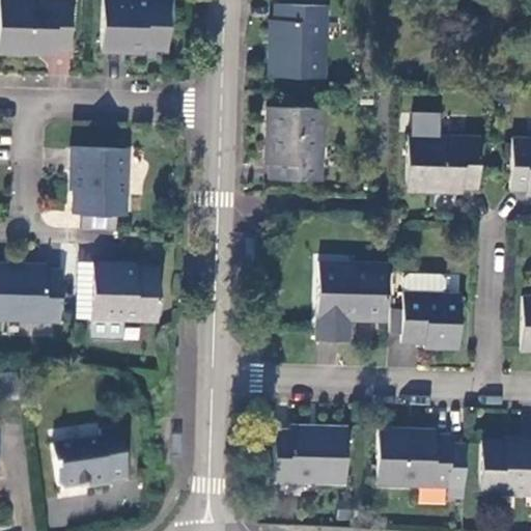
[(61,0),(2,0),(1,53),(28,55),(28,49),(72,51),(74,0),(61,0)]
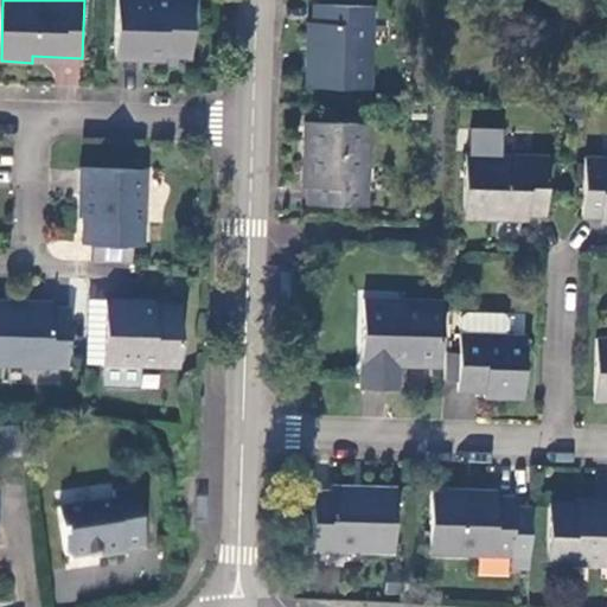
[(121,0),(117,59),(145,62),(146,56),(193,58),(195,0),(121,0)]
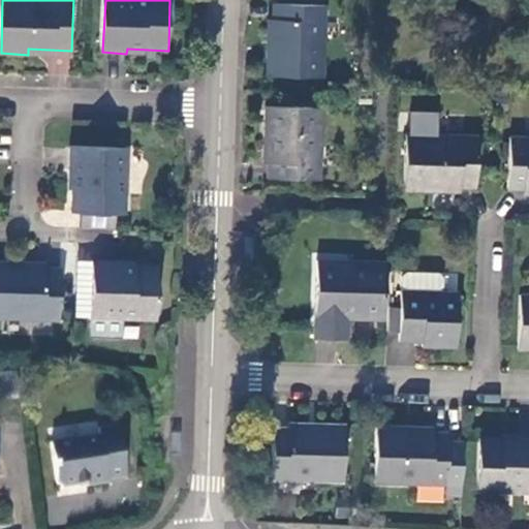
[(322,79),(324,7),(275,5),(273,48),(270,47),(269,75),(322,79)]
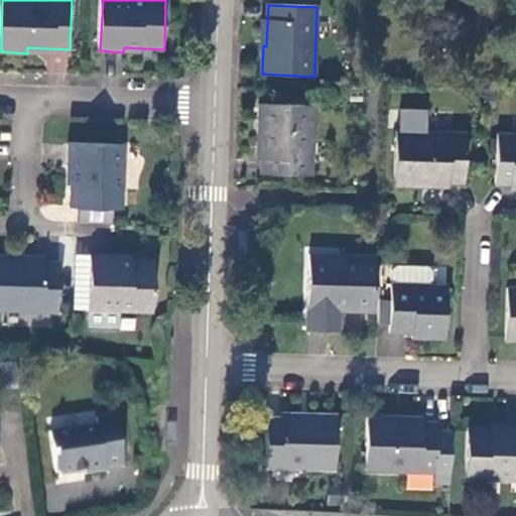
[(65,73),(68,58),(46,54),(44,69),(65,73)]
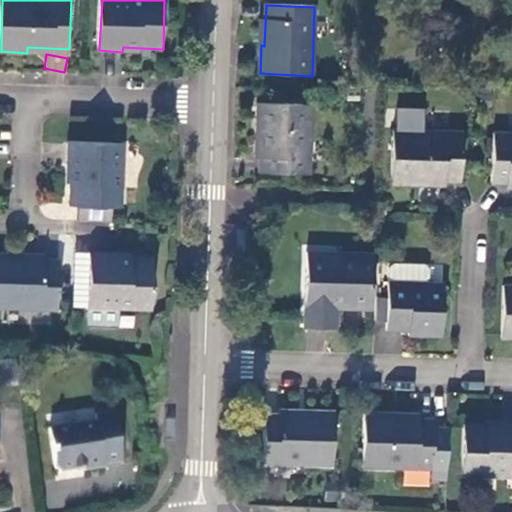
[(307,177),(309,107),(261,105),(260,146),(254,146),(254,174),(307,177)]
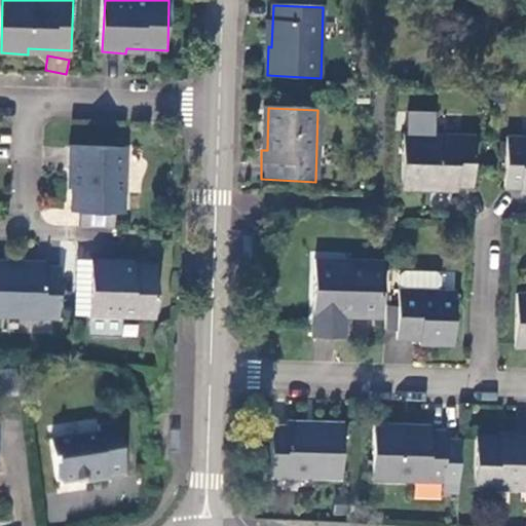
[(476,137),(403,136),(402,191),(427,192),(428,187),(474,188),(476,137)]
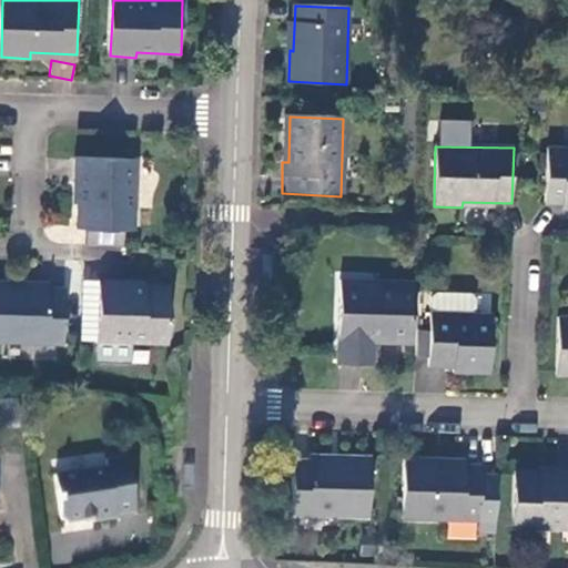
[(567,151),(548,151),(547,205),(567,205),(567,151)]
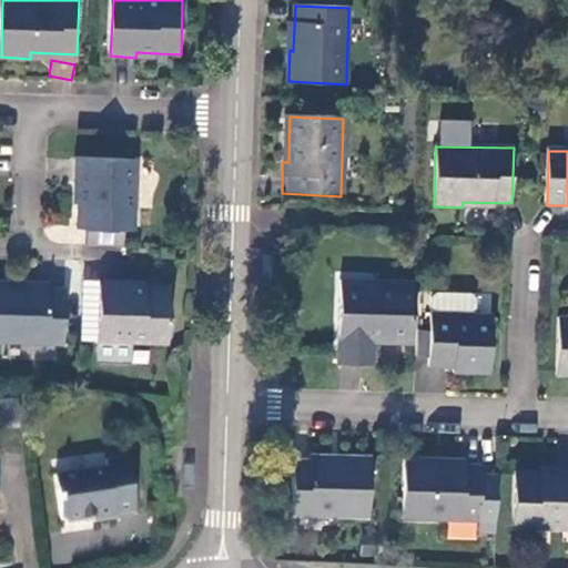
[(134,232),(137,160),(74,159),(74,186),(80,186),(79,230),(89,230),(89,246),(124,247),(125,232),(134,232)]
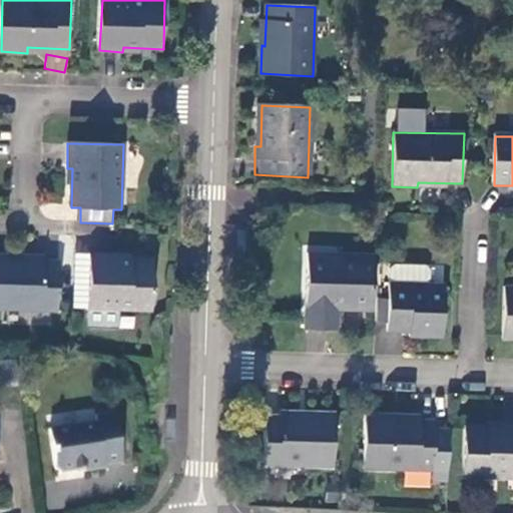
[(0,307),(59,309),(60,261),(19,260),(19,253),(0,252),(0,307)]
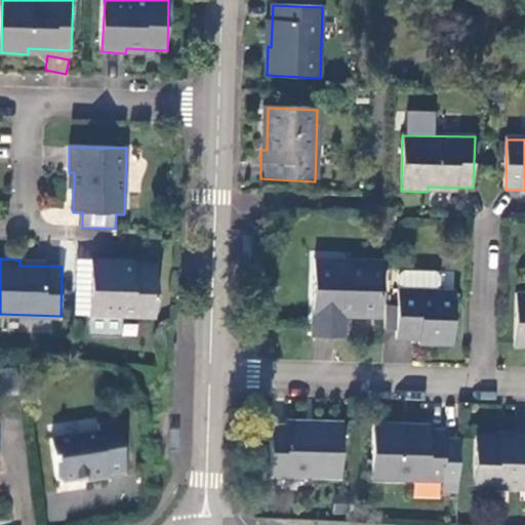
[(90,317),(155,318),(156,268),(118,266),(118,259),(91,258),(90,317)]
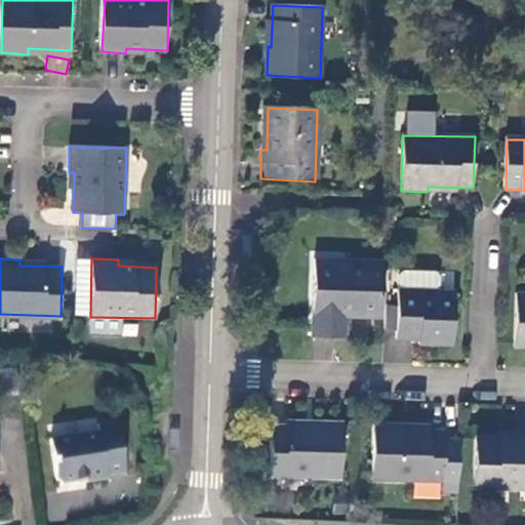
[(346,317),(382,318),(385,260),(315,258),(313,337),(345,338),(346,317)]
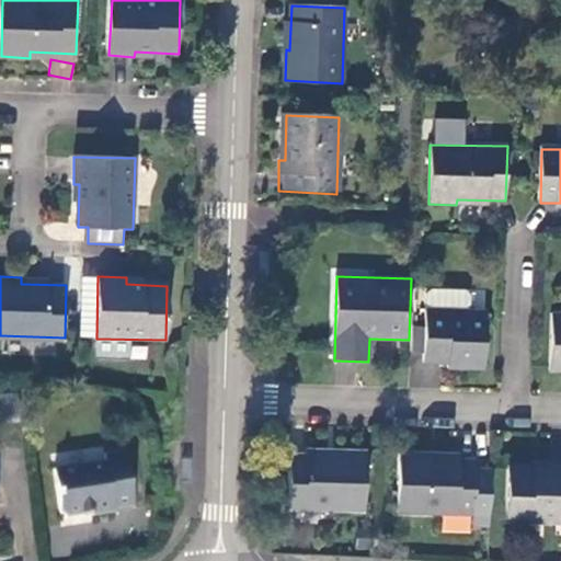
[(487,313),(470,313),(470,298),(466,293),(432,292),(427,296),(427,312),(426,312),(425,329),(425,355),(424,365),(449,366),(449,370),(485,371),(487,313)]
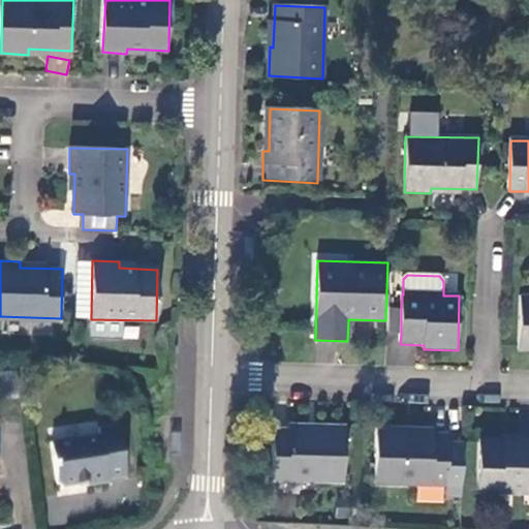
[(391,335),(401,335),(401,310),(391,310),(391,335)]
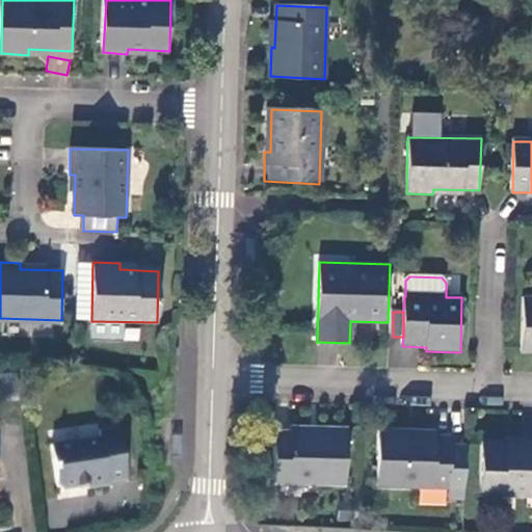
[(345,487),(346,431),(317,430),(317,435),(275,433),(273,485),(345,487)]
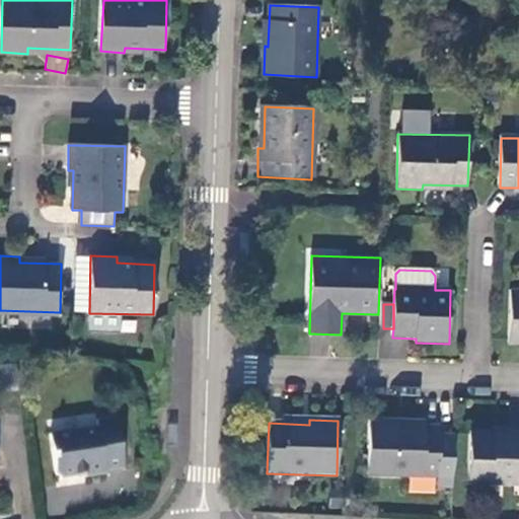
[(121,473),(117,423),(96,425),(96,431),(48,437),(53,476),(59,482),(83,478),(83,483),(103,480),(103,475),(121,473)]
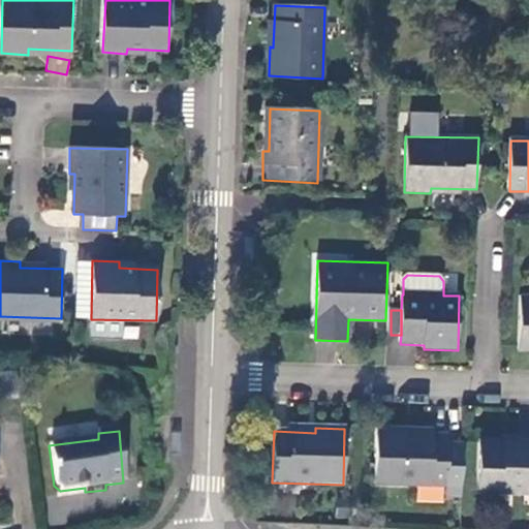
[(405,431),(375,431),(375,486),(446,488),(448,437),(405,436),(405,431)]
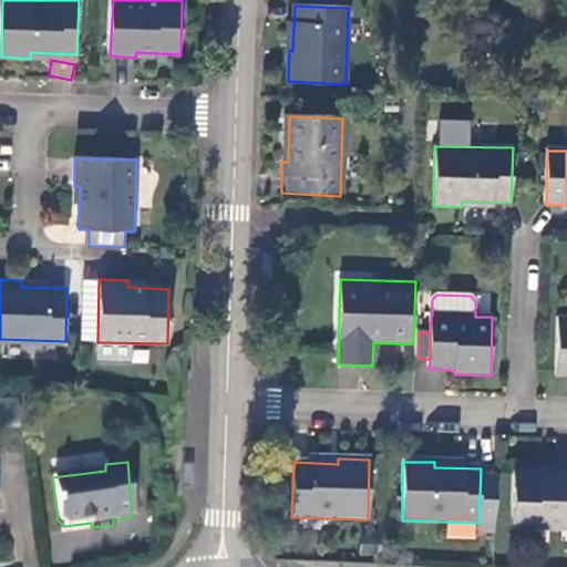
[(556,475),(513,473),(512,532),(566,531),(566,470),(556,470),(556,475)]
